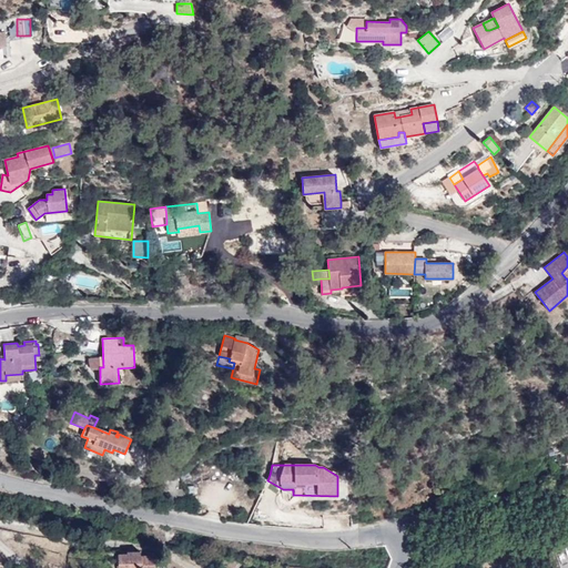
[(127,554),(119,554),(119,567),(153,567),(153,556),(140,556),(140,551),(127,551),(127,554)]
